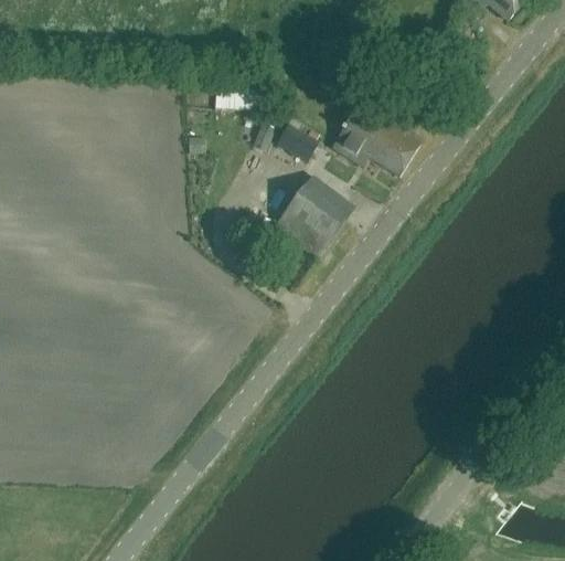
[(473,0),(483,8),(487,2),(508,20),(523,0),(473,0)]
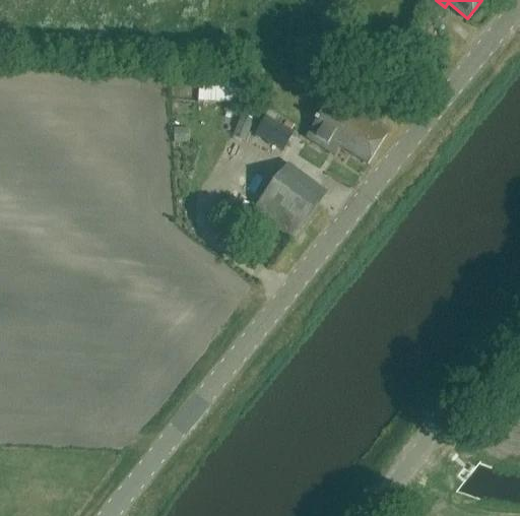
[(307,136),(329,149),(353,110),(332,97),(307,136)]
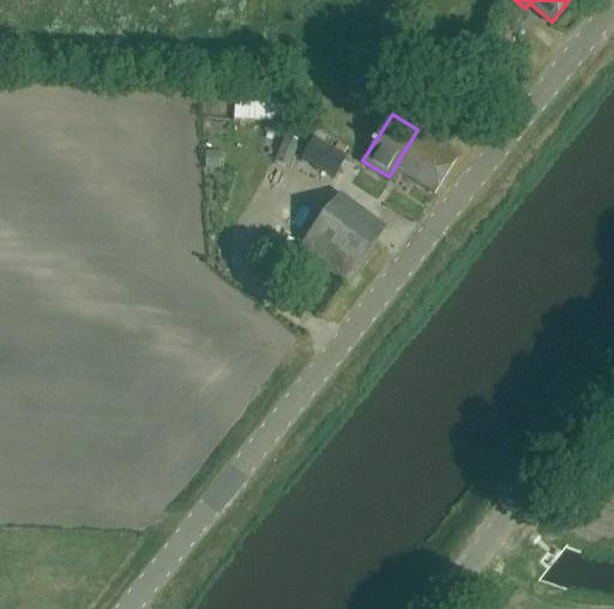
[(301,136),(286,130),(275,156),(289,162),(301,136)]
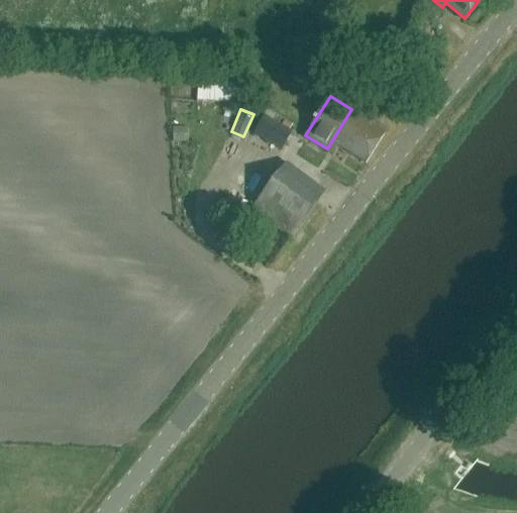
[(385,129),(351,109),(327,148),(333,139),(366,160),(385,129)]
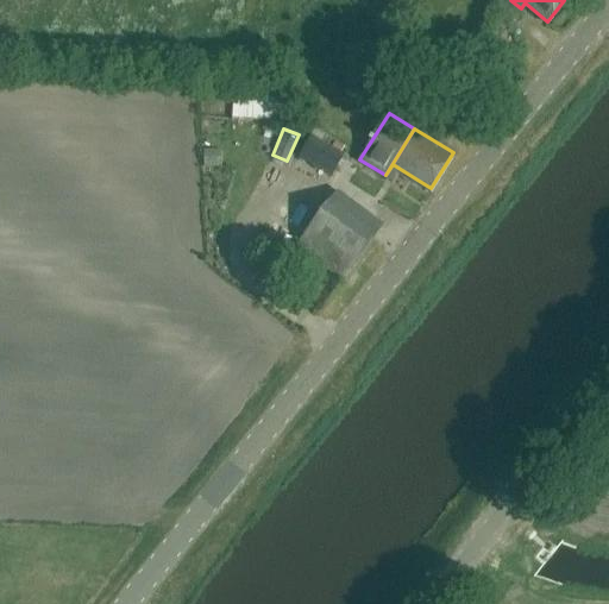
[(344,152),(311,134),(299,156),(331,174),(344,152)]
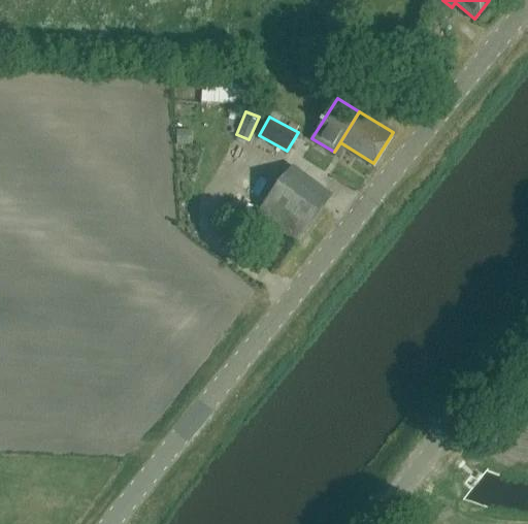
[(324,201),(285,172),(256,210),(296,239),(324,201)]
